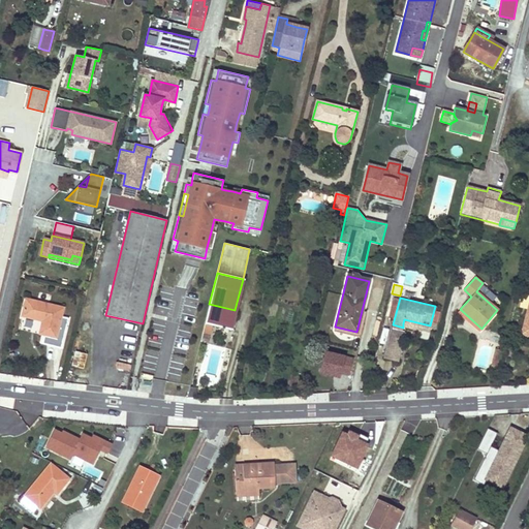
[(58,340),(65,309),(27,300),(23,318),(42,322),(39,335),(58,340)]
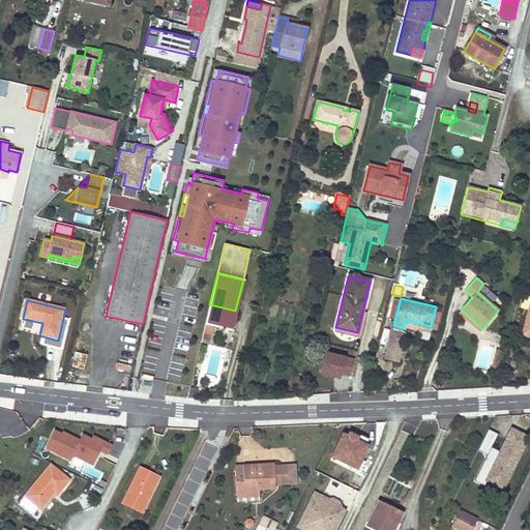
[(235,311),(209,304),(205,325),(231,331),(235,311)]
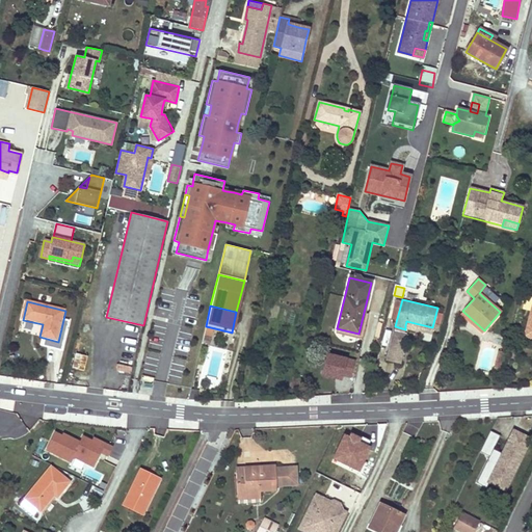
[(484,330),(462,311),(459,315),(481,334),(484,330)]
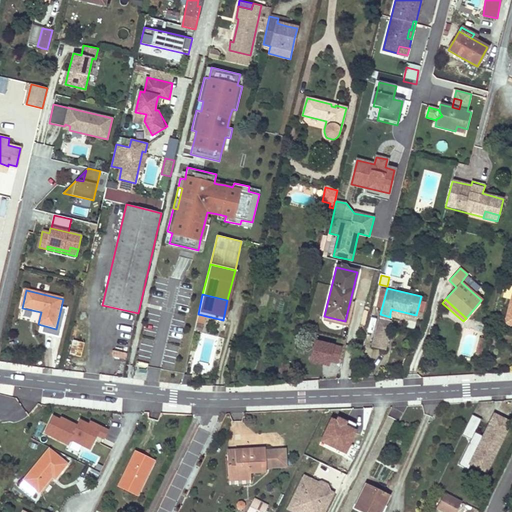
[(391,309),(390,313),(415,320),(416,315),(391,309)]
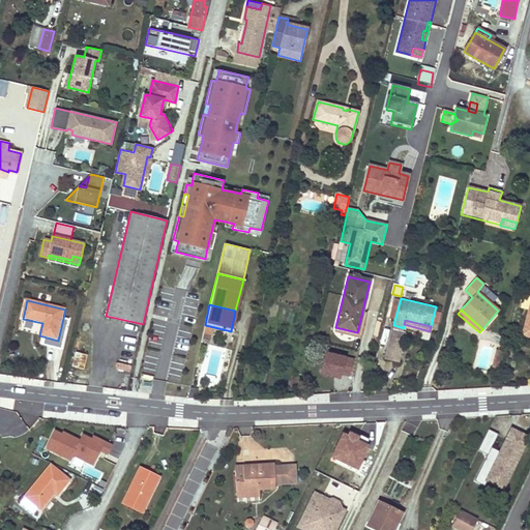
[(357,332),(335,327),(334,331),(356,336),(357,332)]
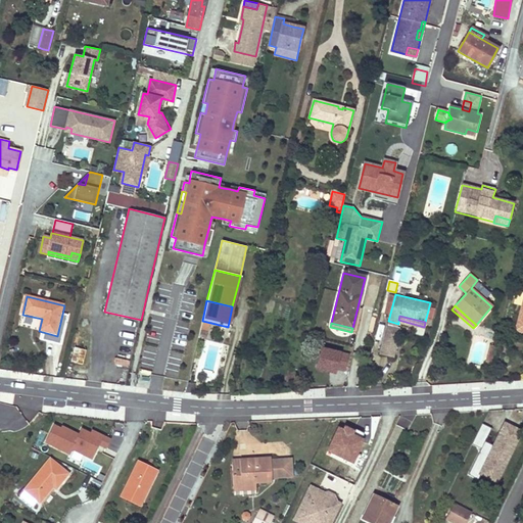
[(399,328),(387,325),(380,351),(392,354),(399,328)]
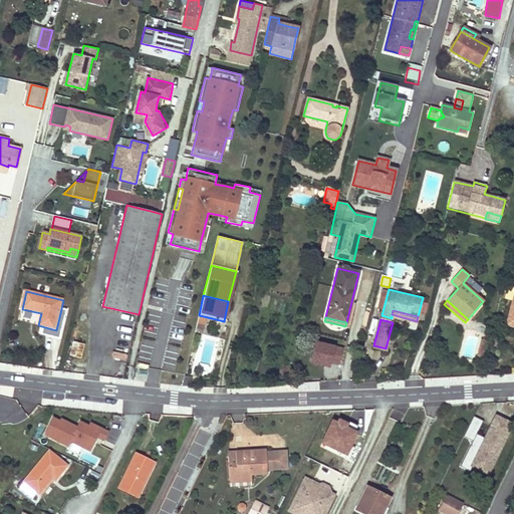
[(203,326),(196,324),(195,331),(201,333),(203,326)]
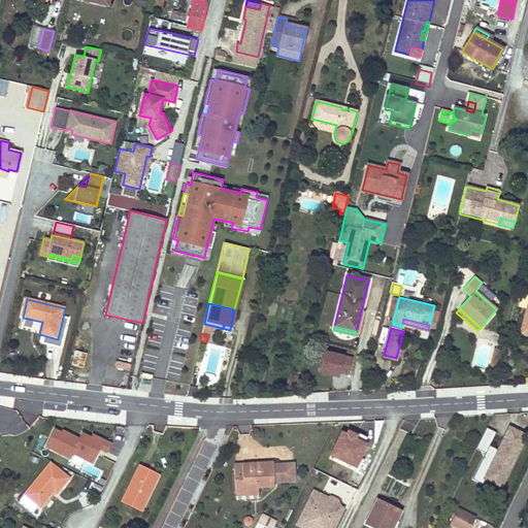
[(354,357),(326,350),(321,372),(339,376),(340,372),(349,374),(354,357)]
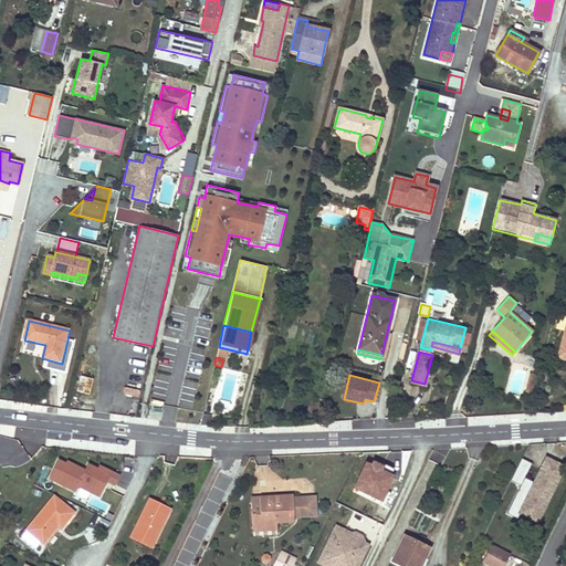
[(79,377),(77,394),(92,395),(93,378),(79,377)]
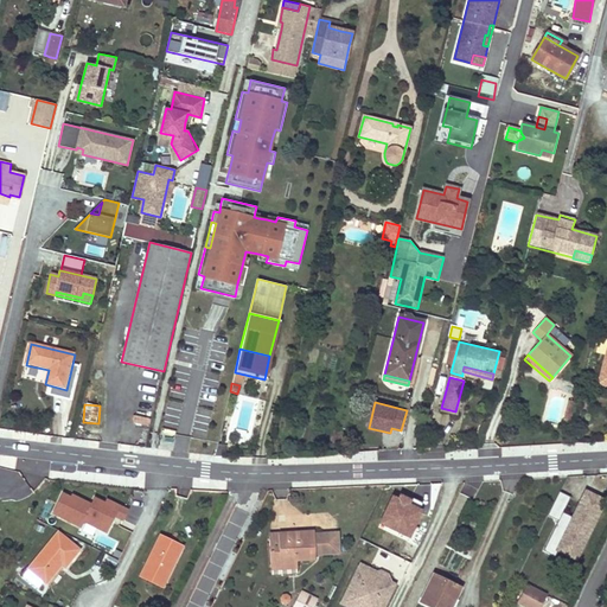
[(133,416),(132,425),(149,427),(151,419),(133,416)]
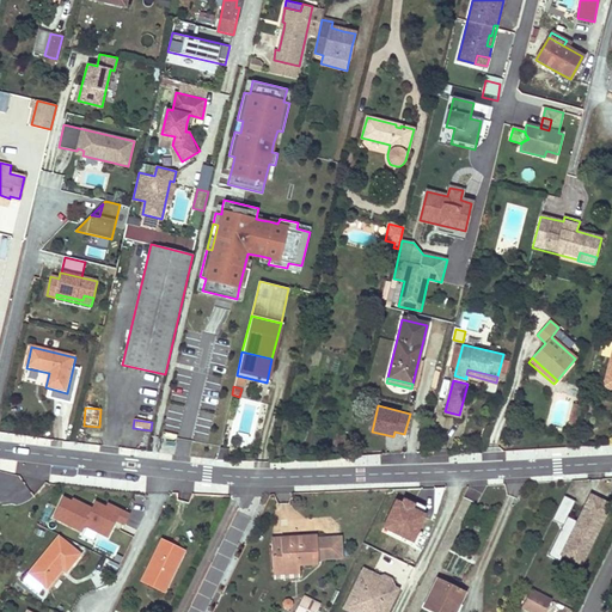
[(227,446),(220,445),(216,458),(225,458),(227,446)]
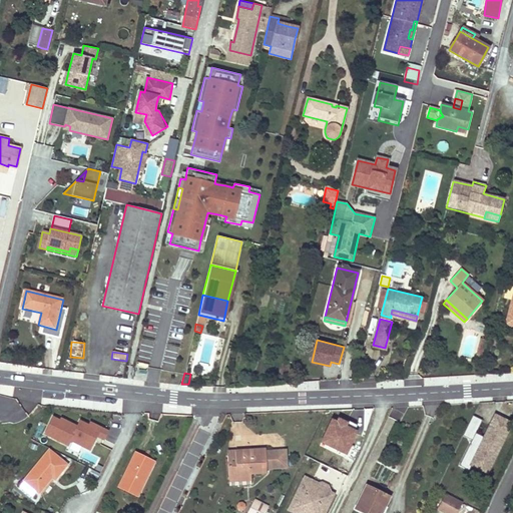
[(468,470),(470,466),(488,475),(512,424),(512,421),(495,413),(483,438),(475,434),(482,420),(473,416),(463,436),(472,440),(459,466),(468,470)]
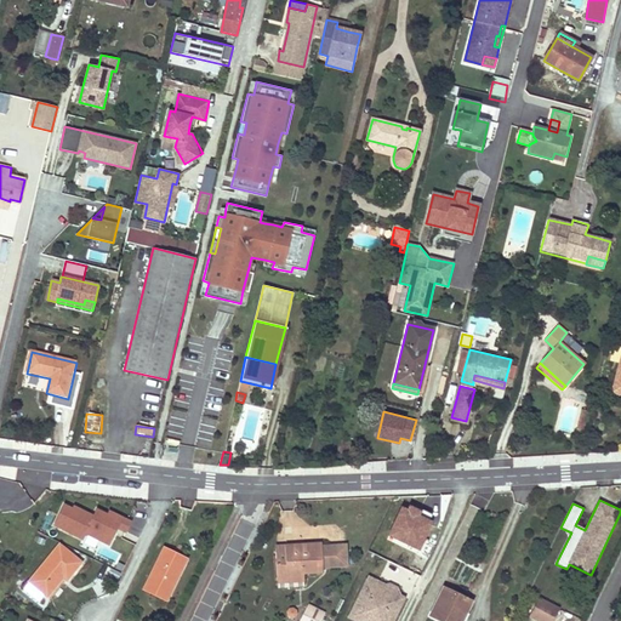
[(125,533),(131,523),(109,512),(107,516),(96,510),(93,517),(74,507),(73,510),(64,505),(53,525),(83,540),(85,534),(108,546),(117,529),(125,533)]
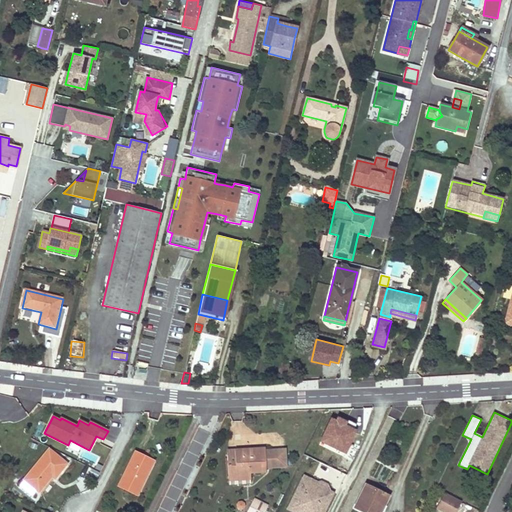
[(333,419),(321,443),(347,455),(359,431),(347,426),(349,421),(338,416),(336,420),(333,419)]
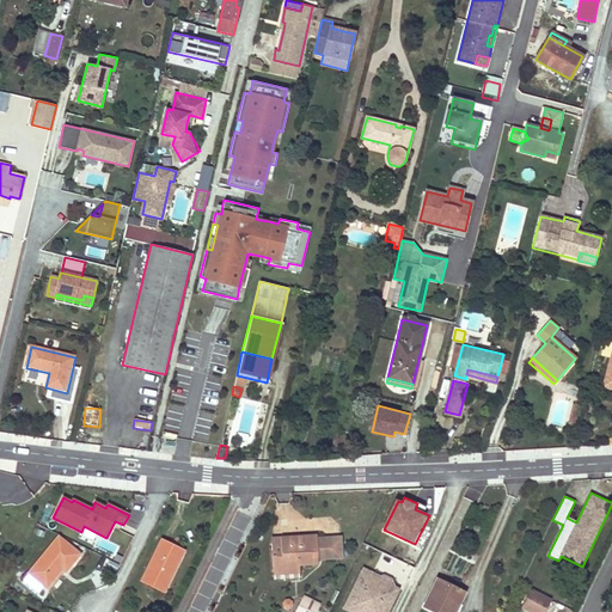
[(341,536),(316,538),(316,536),(270,539),(273,568),(298,565),(298,563),(318,562),(318,557),(343,556),(341,536)]
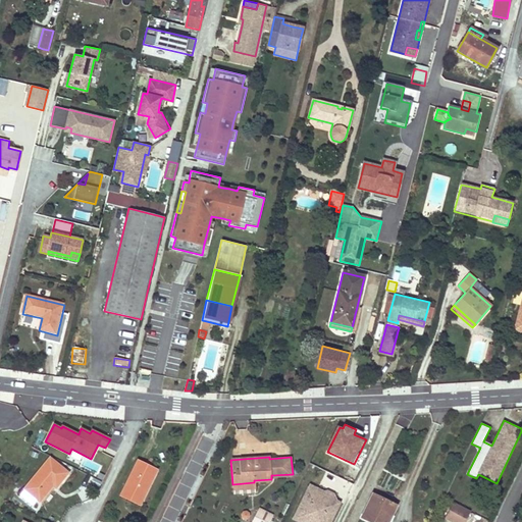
[(37,499),(39,501),(49,487),(48,486),(50,483),(51,484),(55,487),(67,472),(50,458),(24,488),(24,489),(20,496),(32,505),(37,499)]
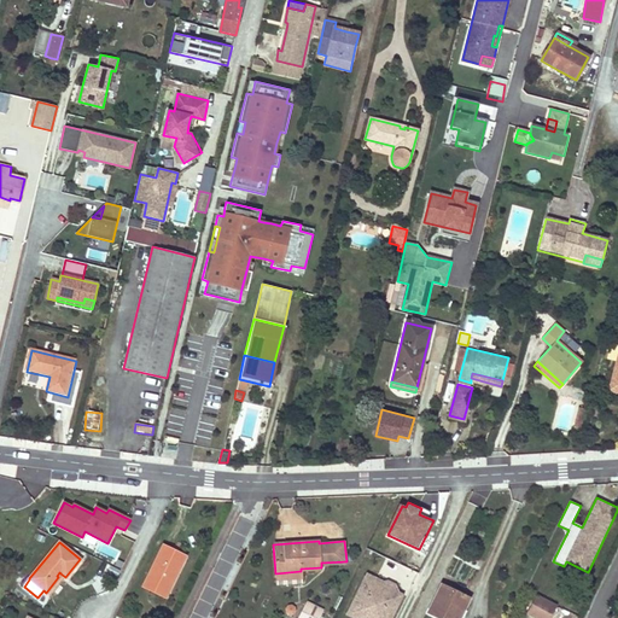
[(143,587),(153,593),(164,598),(185,557),(163,546),(143,587)]
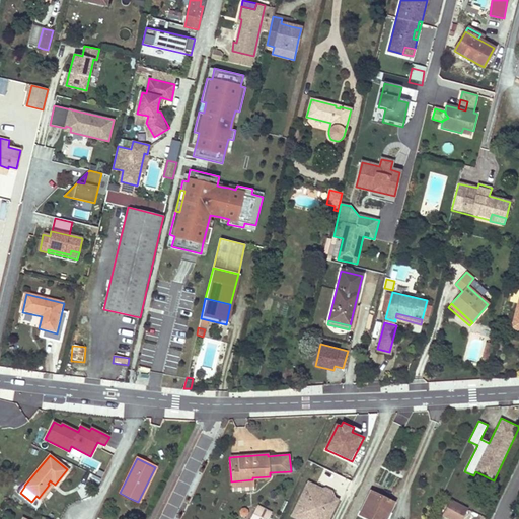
[(319,518),(327,518),(338,500),(331,497),(327,498),(323,496),(324,494),(316,490),(317,488),(309,484),(293,516),(299,518),(307,518),(310,514),(319,518)]
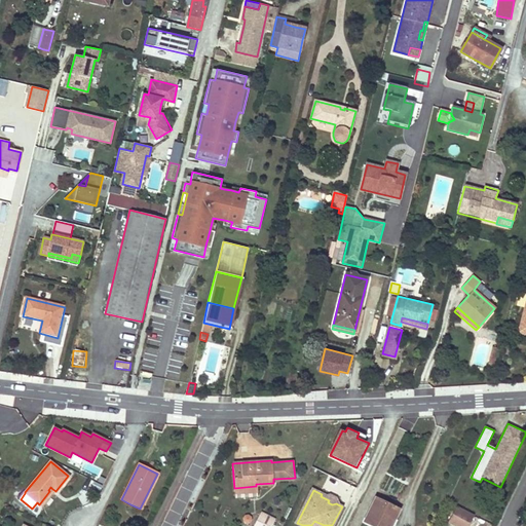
[(336,503),(338,499),(331,496),(329,500),(328,502),(332,504),(336,503)]
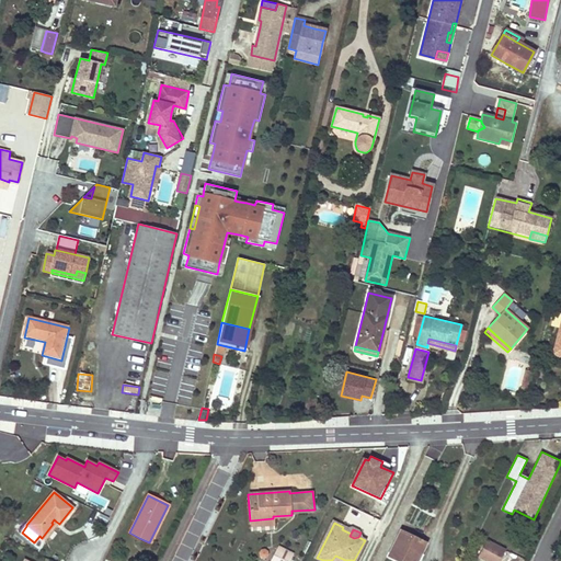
[(401,533),(389,556),(398,560),(421,560),(424,556),(421,553),(425,545),(401,533)]
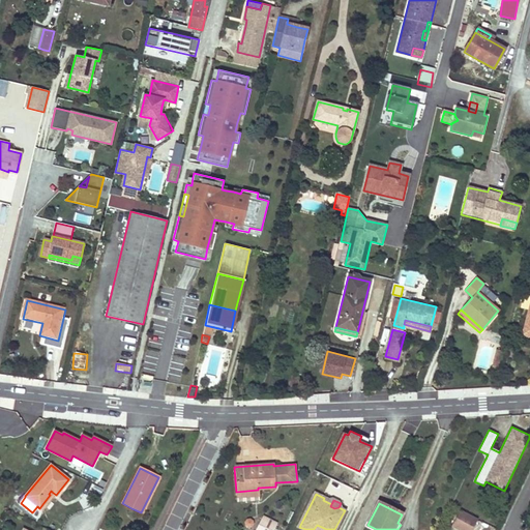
[(472,529),(478,519),(461,509),(451,528),(455,529),(472,529)]
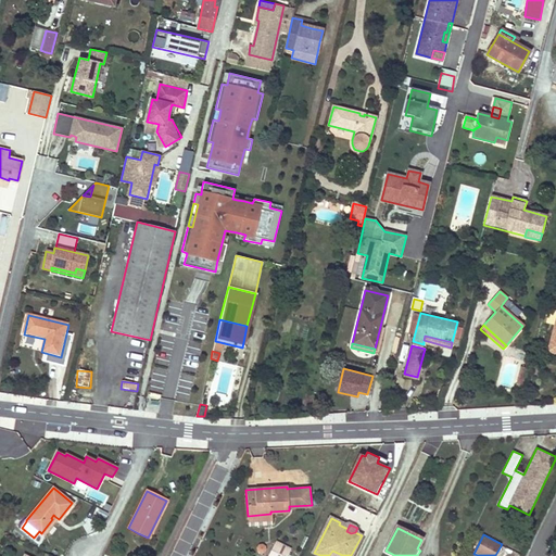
[(287,555),(291,548),(276,541),(267,555),(287,555)]
